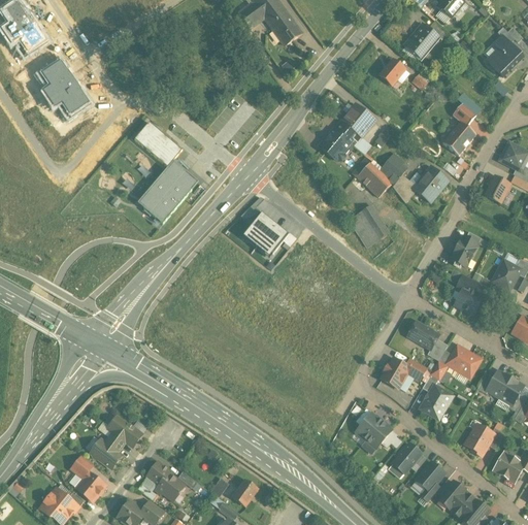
[(254,0),(239,11),(251,28),(265,18),(285,45),(302,32),(278,0),(254,0)]
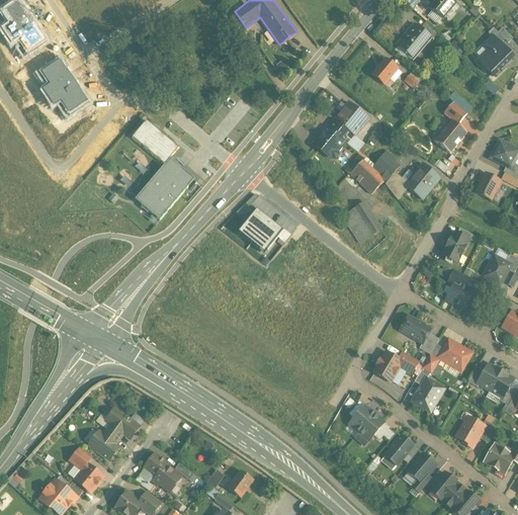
[(455,1),(454,0),(433,0),(429,5),(442,16),(455,1)]
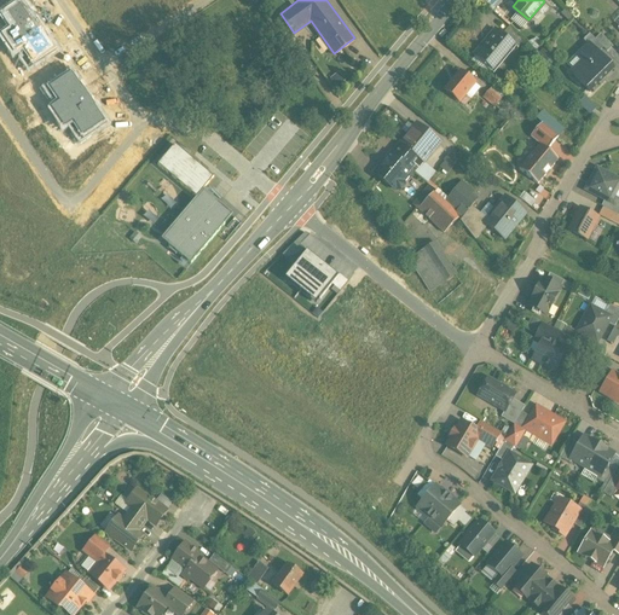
[(57,51),(23,1),(0,16),(11,33),(3,38),(16,57),(24,51),(34,65),(57,51)]
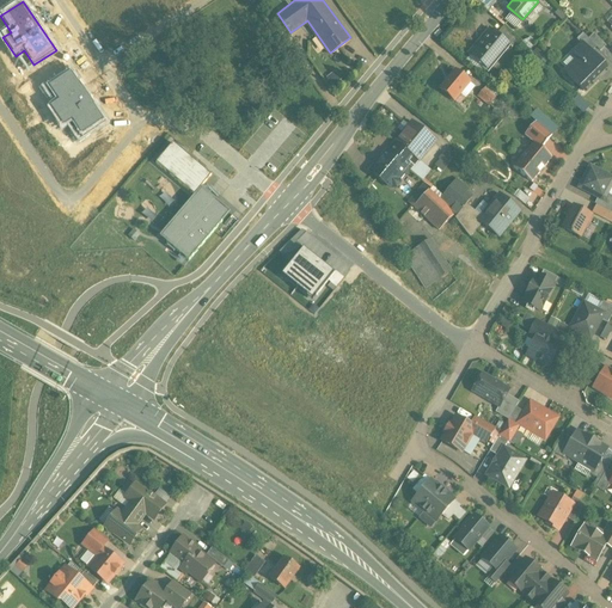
[(518,37),(503,24),(506,26),(500,34),(508,41),(508,42),(512,44),(518,37)]
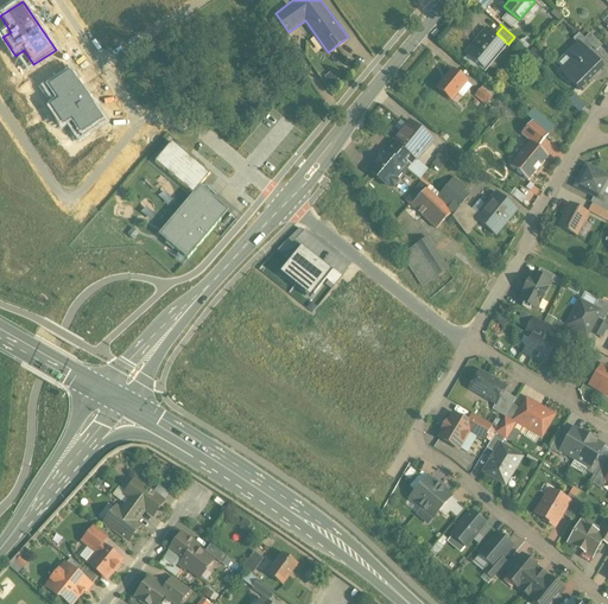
[(496,33),(487,26),(466,51),(481,64),(488,55),(492,57),(505,42),(505,40),(496,33)]
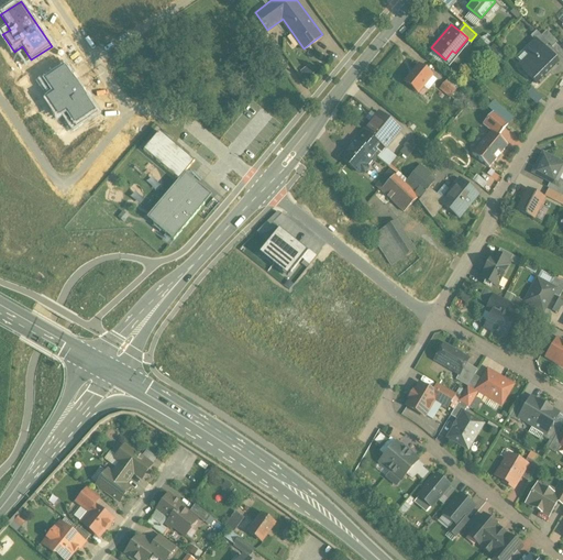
[(549,41),(537,28),(530,34),(536,39),(537,37),(543,45),(549,41)]
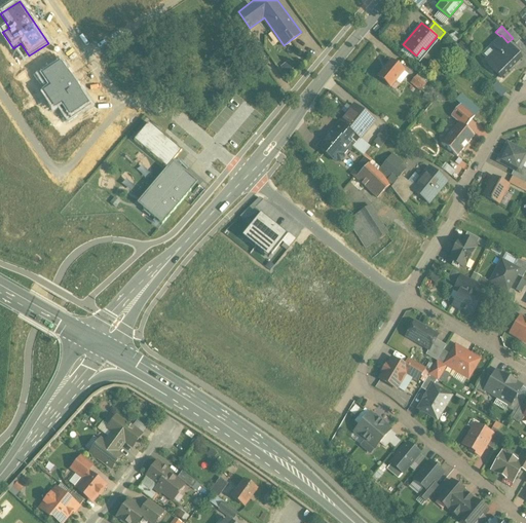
[(521,37),(511,27),(506,31),(516,41),(521,37)]
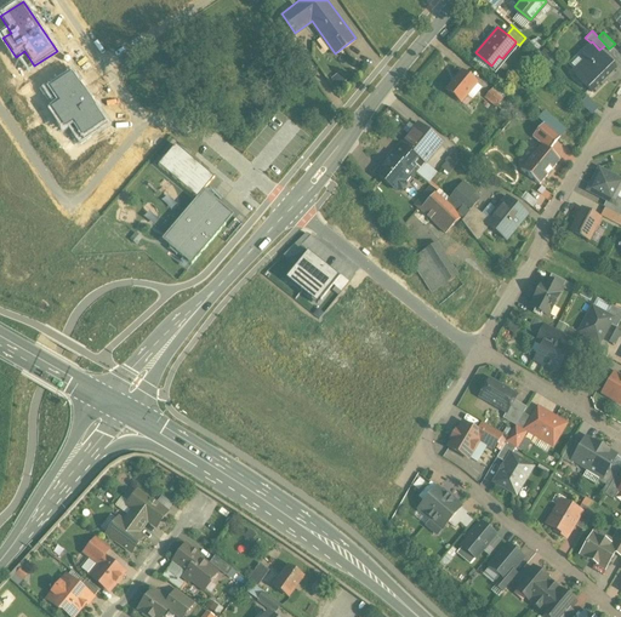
[(599,50),(592,41),(591,43),(582,51),(588,57),(575,72),(592,89),(615,66),(599,50)]
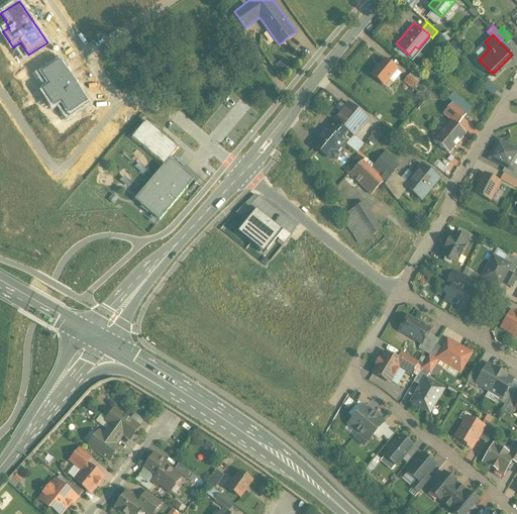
[(385,58),(373,73),(384,82),(397,68),(385,58)]
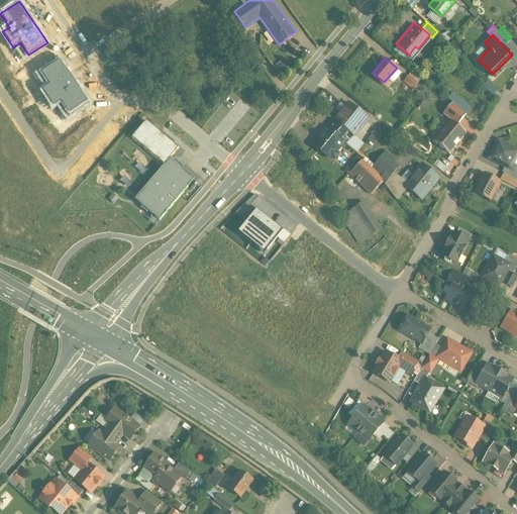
[(62,104),(69,115),(87,104),(61,64),(41,76),(49,89),(44,93),(55,108),(62,104)]
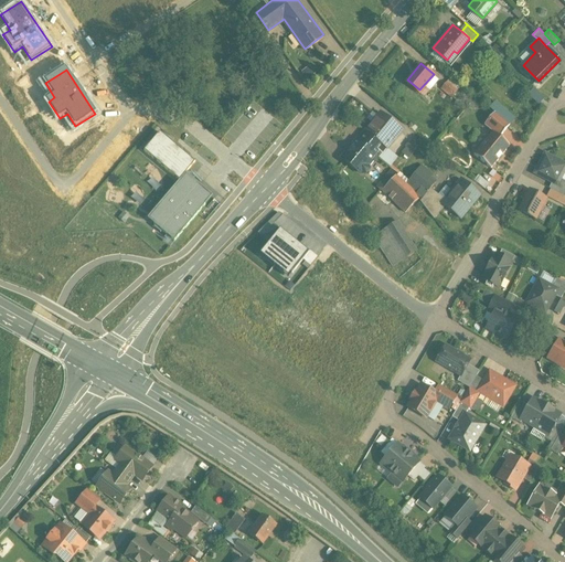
[(451,74),(441,86),(451,94),(461,83),(451,74)]
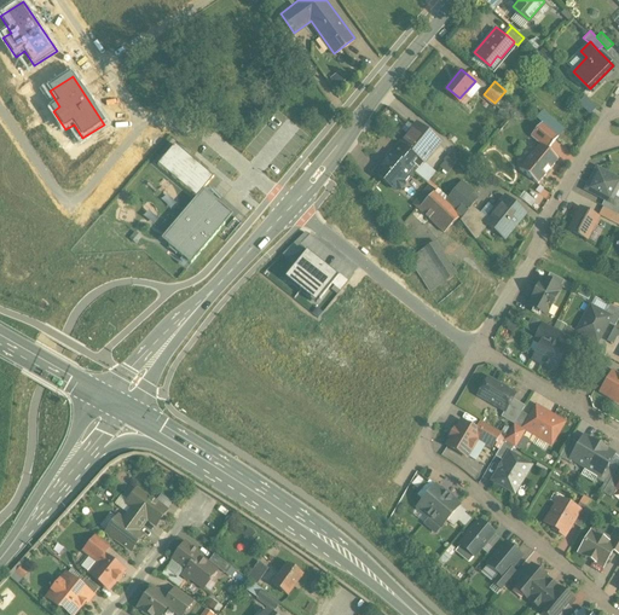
[(440,139),(417,121),(400,141),(417,155),(418,155),(423,160),(440,139)]
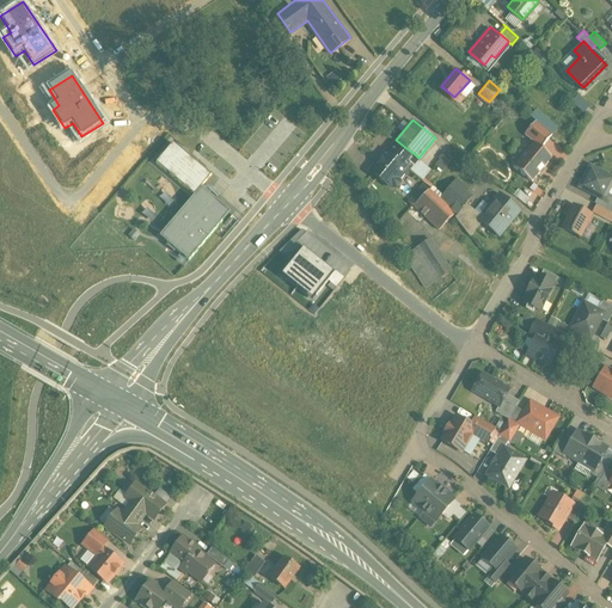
[(552,133),(536,120),(525,133),(534,140),(542,146),(552,133)]
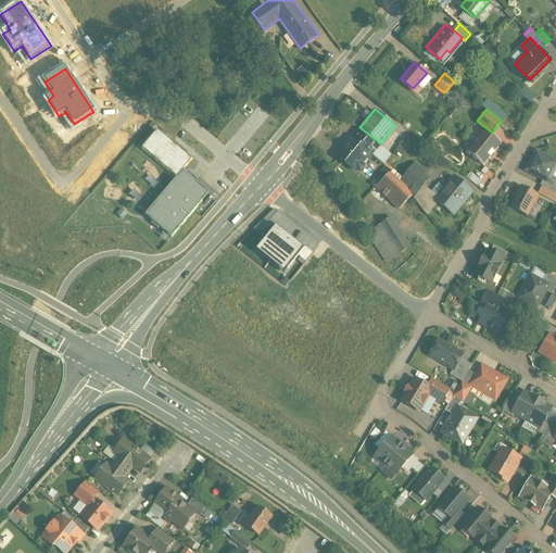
[(375,139),(359,127),(338,153),(354,167),(354,166),(356,168),(359,168),(364,164),(363,161),(361,159),(365,153),(369,156),(373,153),(377,149),(371,145),(375,139)]
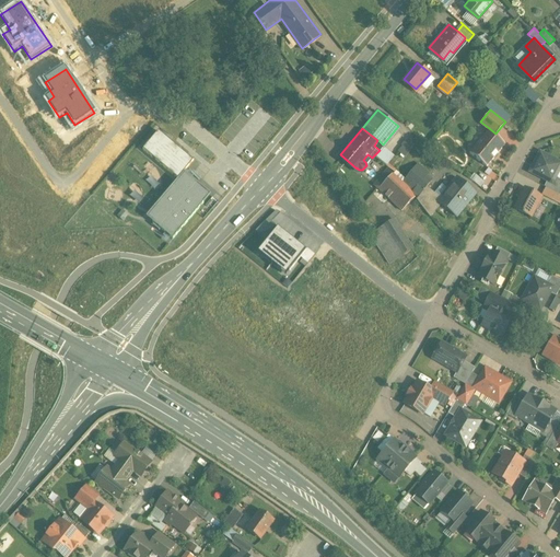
[(489,128),(469,151),(487,164),(505,142),(496,134),(489,128)]
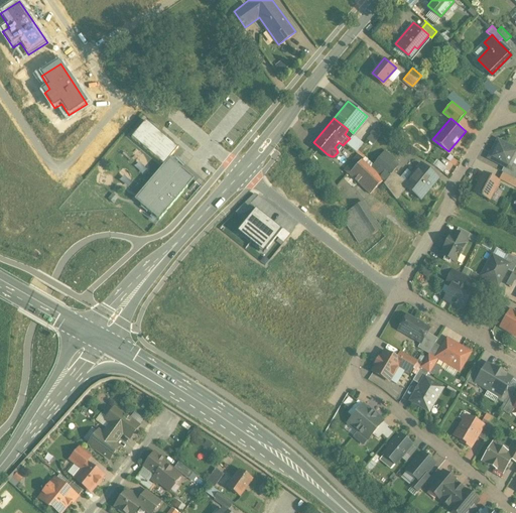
[(163,163),(169,156),(178,146),(146,119),(132,136),(163,163)]
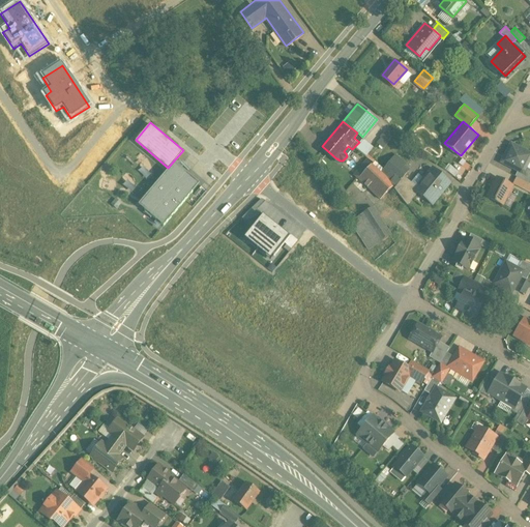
[(529,156),(529,151),(511,142),(502,160),(518,169),(523,171),(526,165),(529,156)]
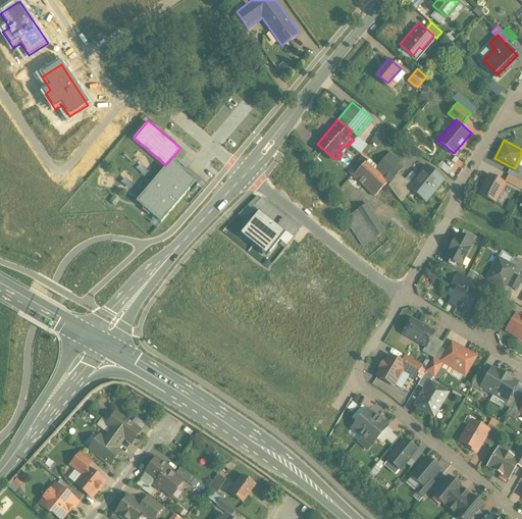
[(381,174),(366,160),(368,159),(363,154),(349,170),(355,175),(374,194),(386,183),(381,174)]
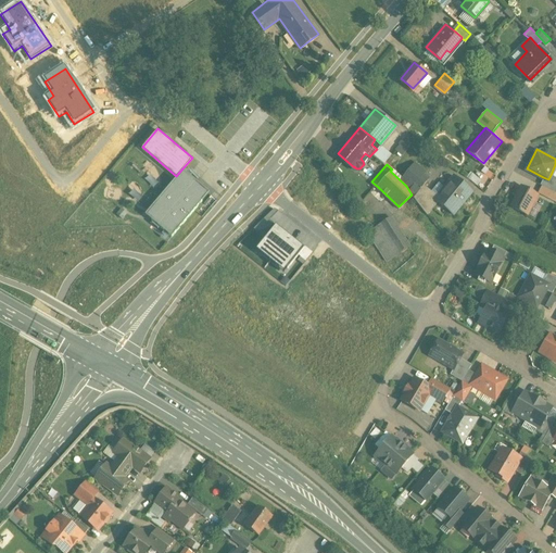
[(428,177),(412,164),(401,177),(412,186),(409,189),(415,193),(424,184),(428,177)]
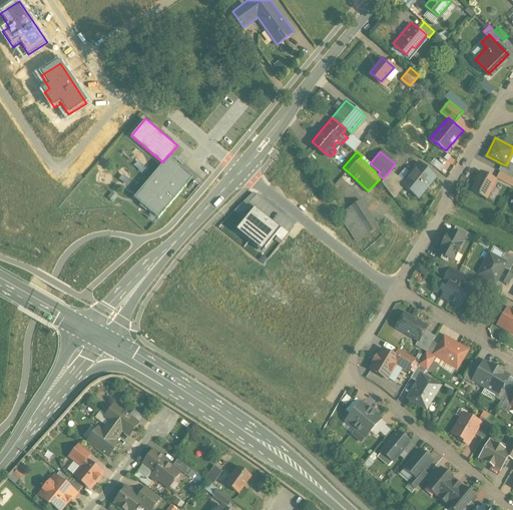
[(145,182),(151,187),(139,201),(141,202),(147,207),(158,216),(179,191),(186,183),(173,172),(179,164),(168,155),(162,162),(145,182)]
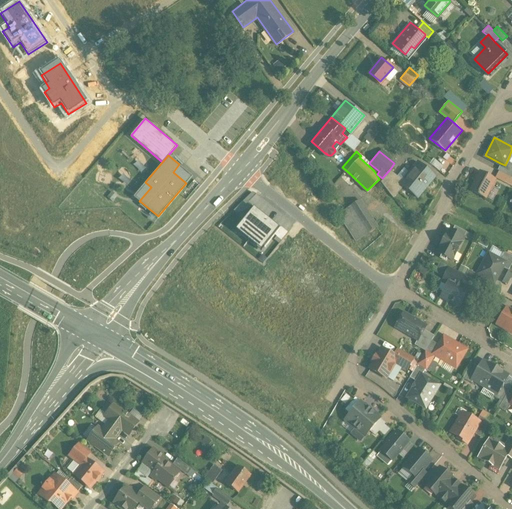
[(511,174),(511,161),(508,159),(505,165),(500,163),(498,168),(499,169),(511,176),(511,174)]
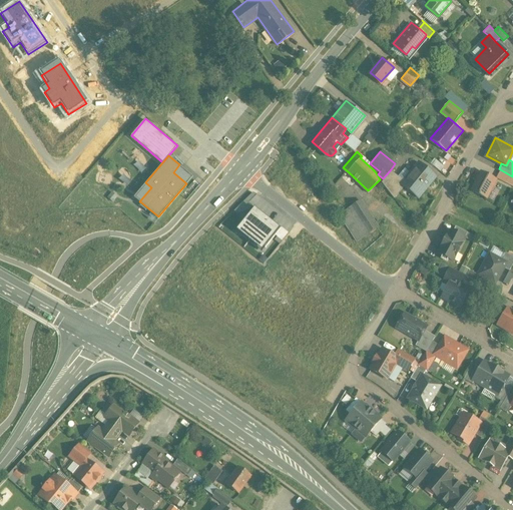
[(415,166),(411,171),(411,170),(404,179),(401,182),(404,184),(418,196),(436,174),(419,160),(415,166)]
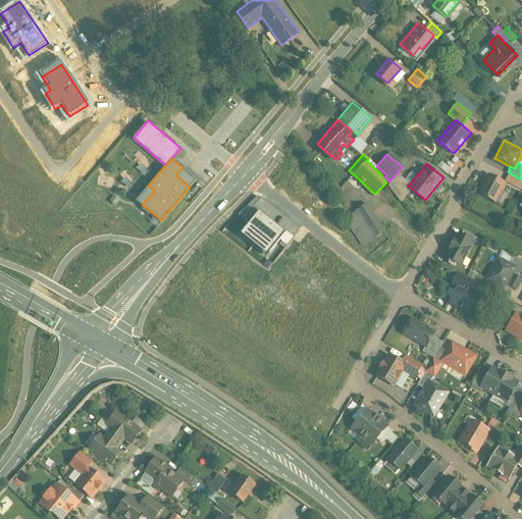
[(183,167),(176,175),(190,187),(196,179),(183,167)]
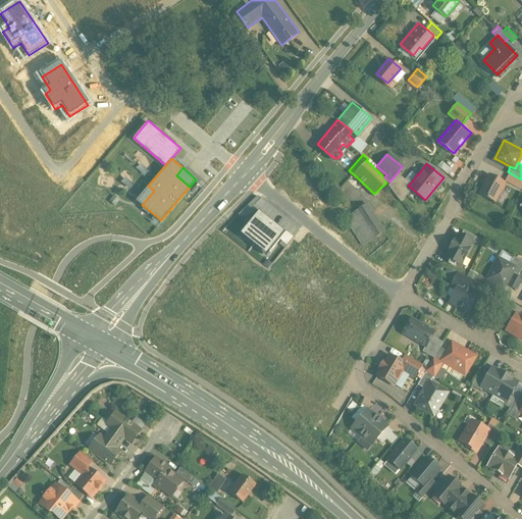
[(398,172),(389,182),(387,184),(401,200),(411,188),(408,186),(411,183),(398,172)]
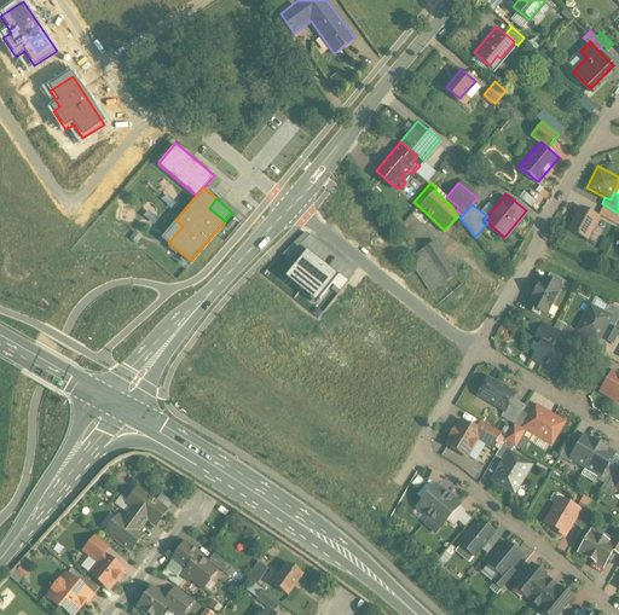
[(618,212),(618,213),(603,204),(599,213),(618,222),(618,212)]
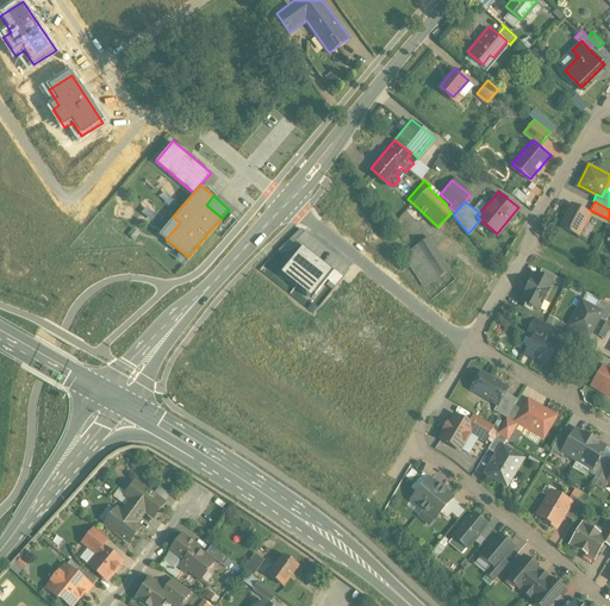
[(590,212),(572,204),(561,225),(579,233),(590,212)]
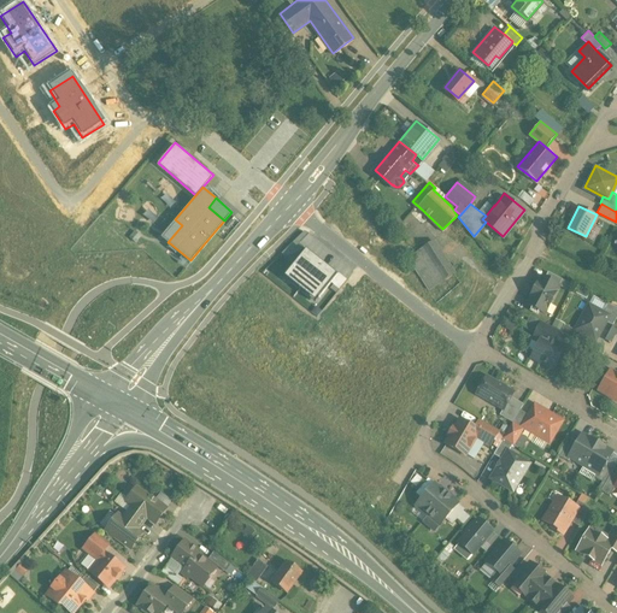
[(182,225),(175,219),(160,236),(168,242),(182,225)]
